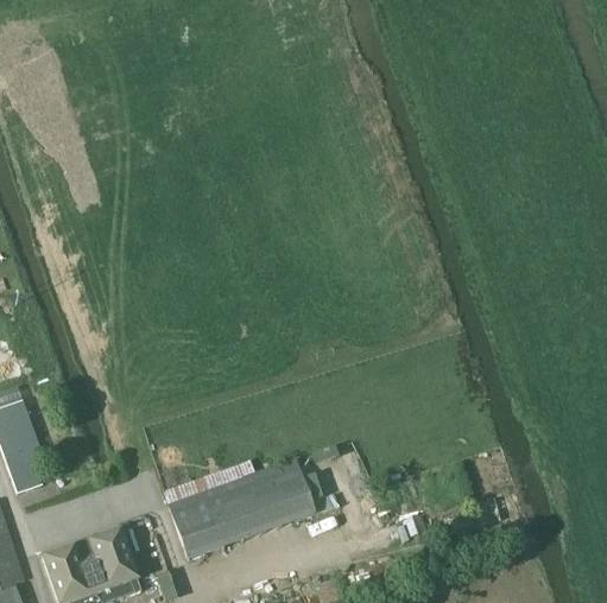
[(24,400),(0,407),(0,443),(18,493),(37,486),(43,483),(31,451),(40,448),(24,400)]
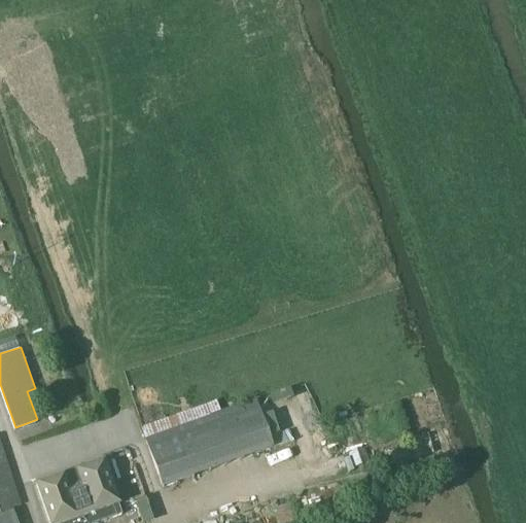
[(141,425),(163,485),(274,446),(256,396),(221,409),(217,398),(141,425)]
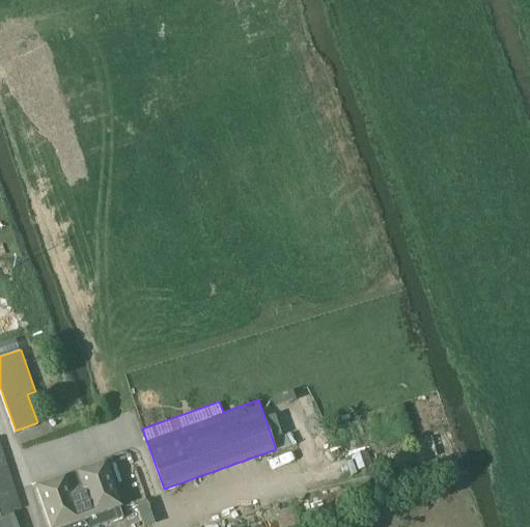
[(0,526),(18,526),(12,509),(22,506),(0,442),(0,526)]
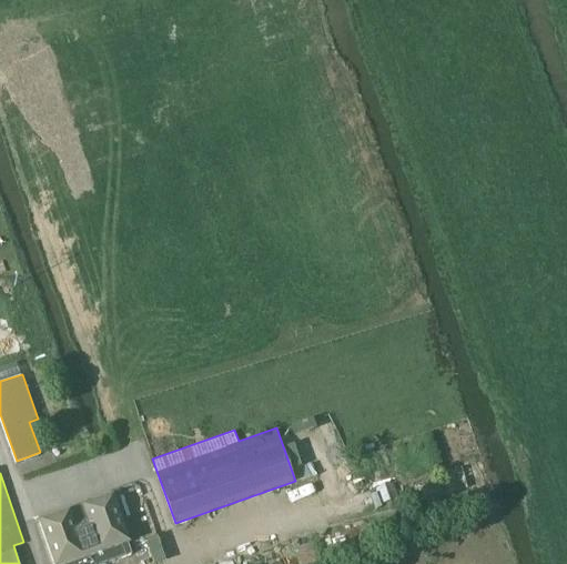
[(394,481),(376,486),(382,501),(398,495),(394,481)]
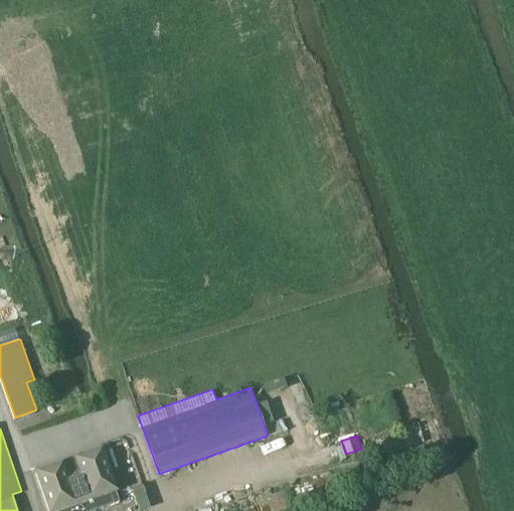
[(86,510),(119,499),(116,490),(119,489),(103,447),(64,461),(36,471),(50,510),(86,510)]
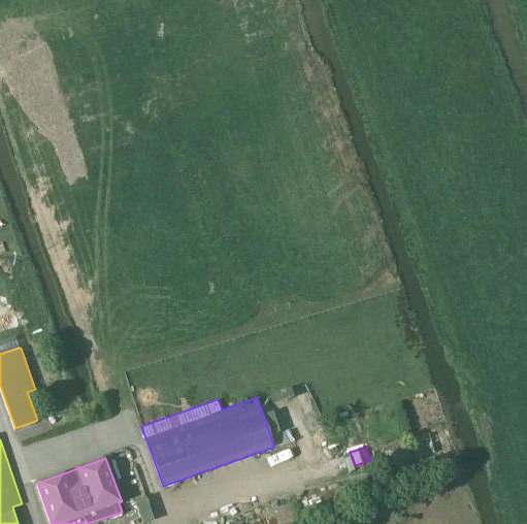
[(352,483),(313,494),(317,510),(356,498),(352,483)]
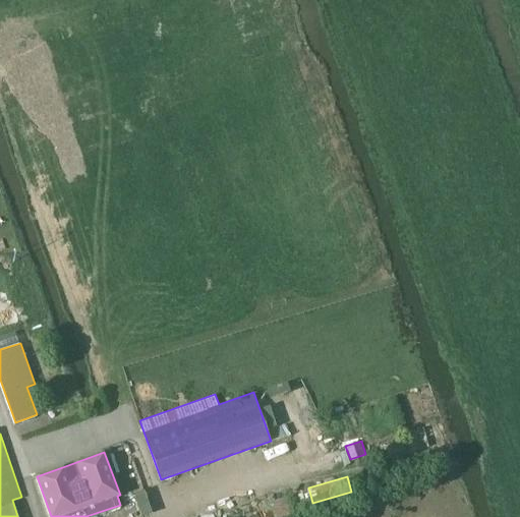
[(288,497),(271,501),(274,516),(292,516),(293,516),(288,497)]
